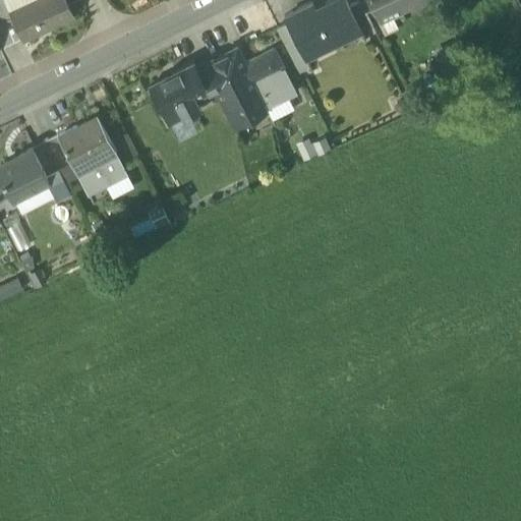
[(0,0),(0,19),(1,23),(11,18),(9,13),(2,0),(0,0)]
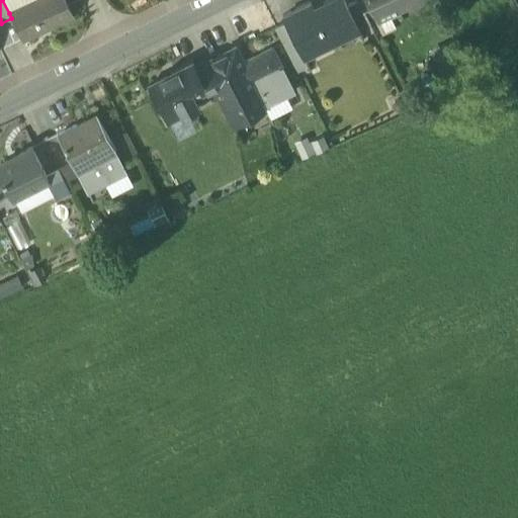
[(2,0),(9,13),(36,0),(2,0)]
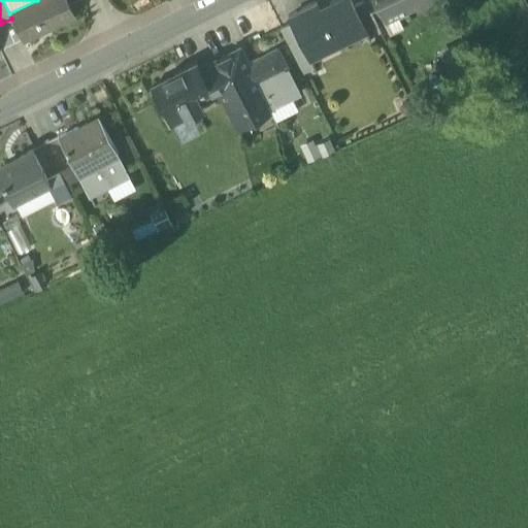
[(11,19),(22,38),(51,25),(52,27),(74,17),(66,0),(37,0),(9,13),(11,19)]
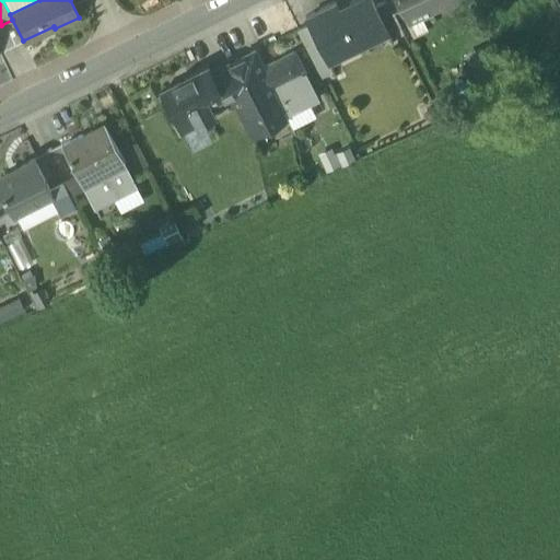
[(308,26),(326,59),(353,45),(356,50),(386,34),(374,10),(368,0),(359,0),(338,11),(334,4),(305,20),(308,26)]
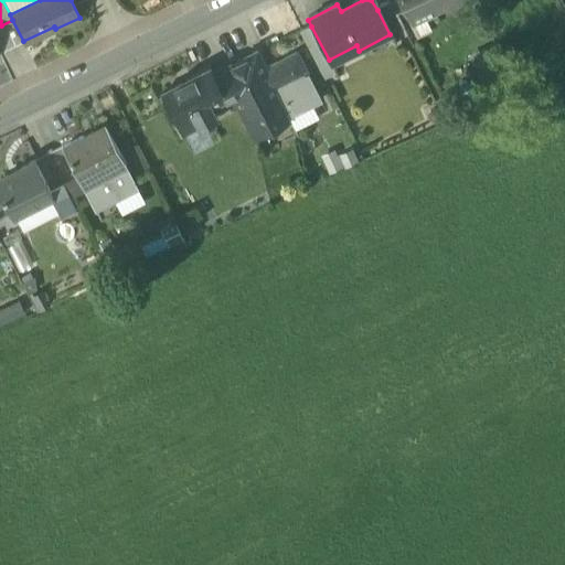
[(387,0),(391,3),(395,13),(406,8),(407,8),(403,0),(387,0)]
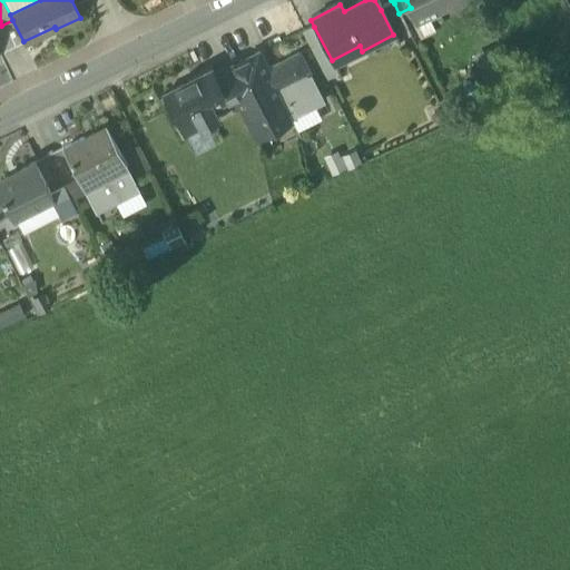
[(406,0),(411,8),(425,0),(431,0),(436,9),(448,3),(450,8),(462,0),(406,0)]
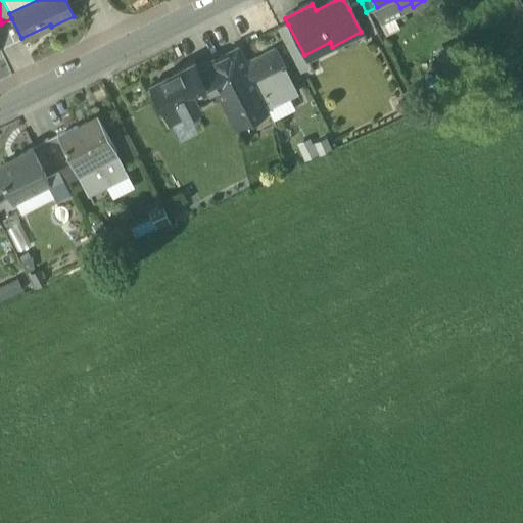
[(402,12),(400,8),(395,0),(390,0),(377,7),(376,7),(388,31),(398,26),(393,17),(402,12)]
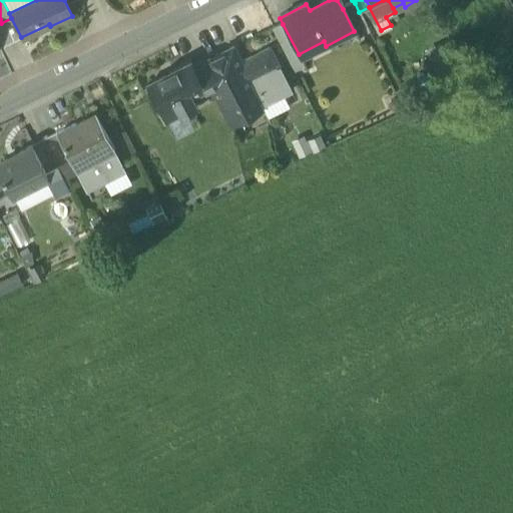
[(366,25),(359,12),(355,3),(343,9),(354,31),(366,25)]
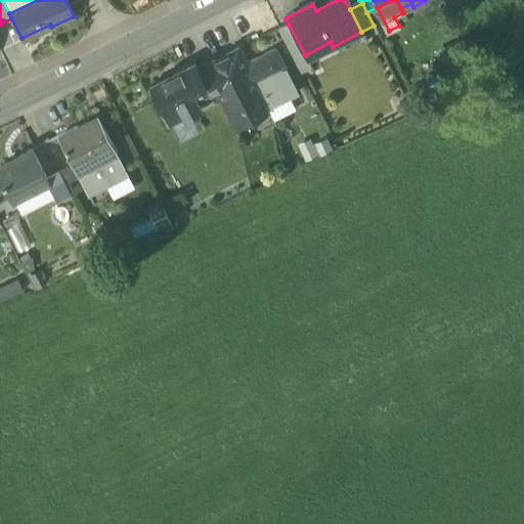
[(22,38),(11,18),(1,24),(0,24),(0,48),(9,44),(22,38)]
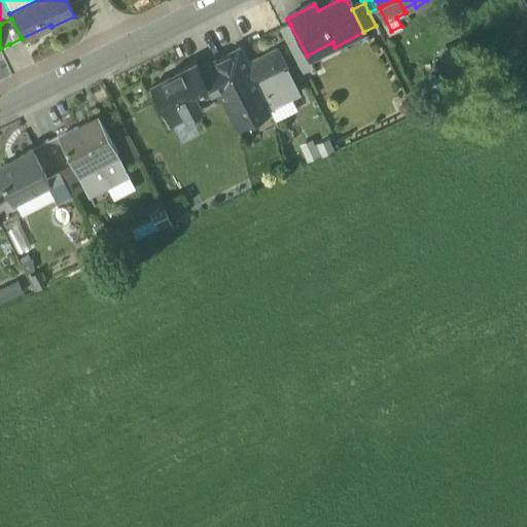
[(291,54),(303,76),(314,70),(307,56),(290,25),(279,31),(291,54)]
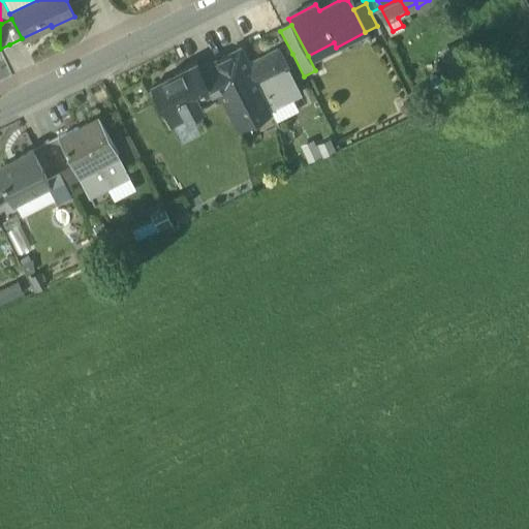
[(277,51),(247,66),(269,110),(270,110),(291,98),(299,94),(277,51)]
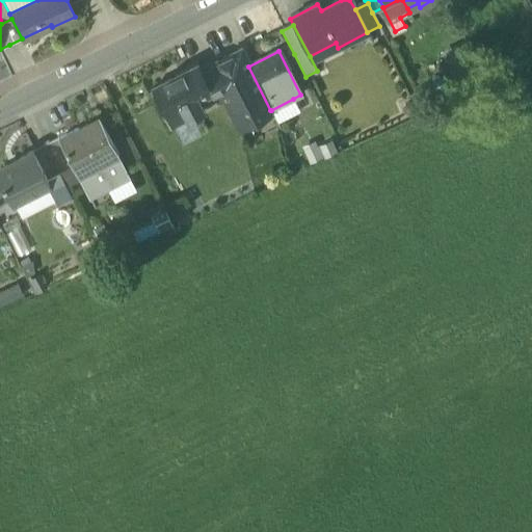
[(238,127),(270,110),(248,67),(241,52),(202,72),(213,92),(212,94),(217,104),(223,100),(238,127)]
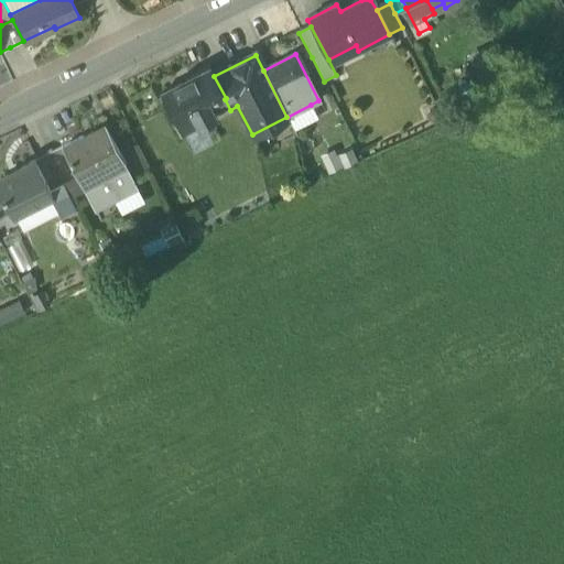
[(210,107),(225,99),(226,98),(214,76),(209,68),(161,93),(176,123),(193,116),(198,127),(216,118),(210,107)]
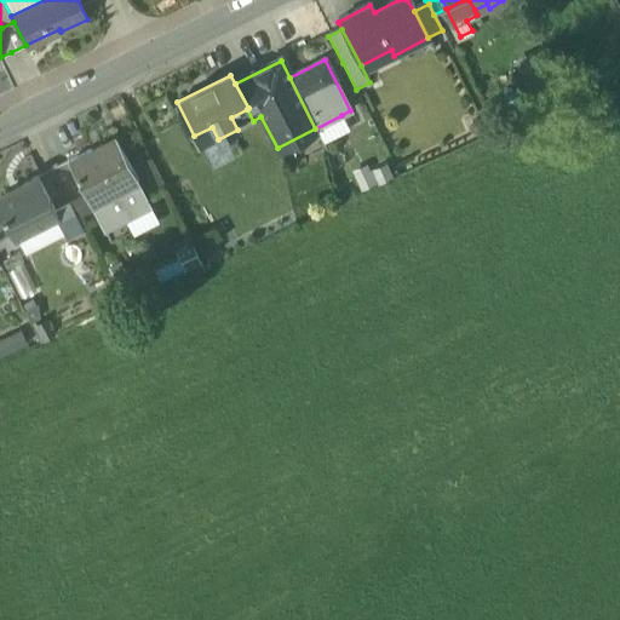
[(342,115),(316,128),(325,144),(350,131),(342,115)]
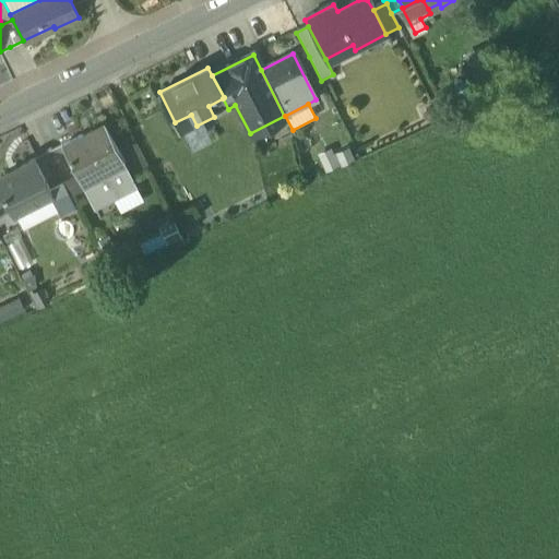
[(191,115),(175,122),(180,133),(197,126),(191,115)]
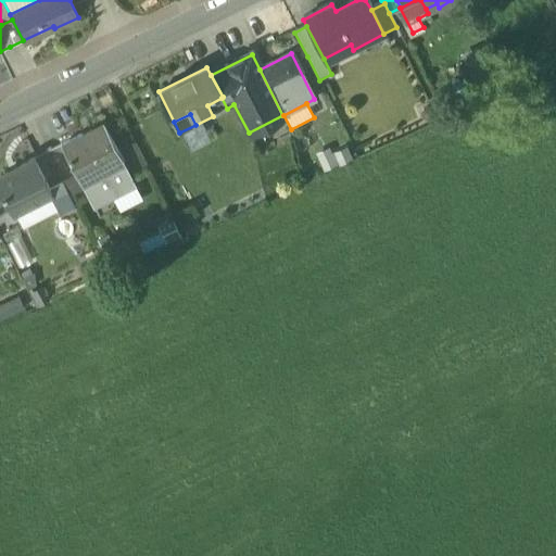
[(102,176),(101,175),(124,163),(105,127),(84,138),(81,135),(61,146),(76,174),(83,187),(102,176)]
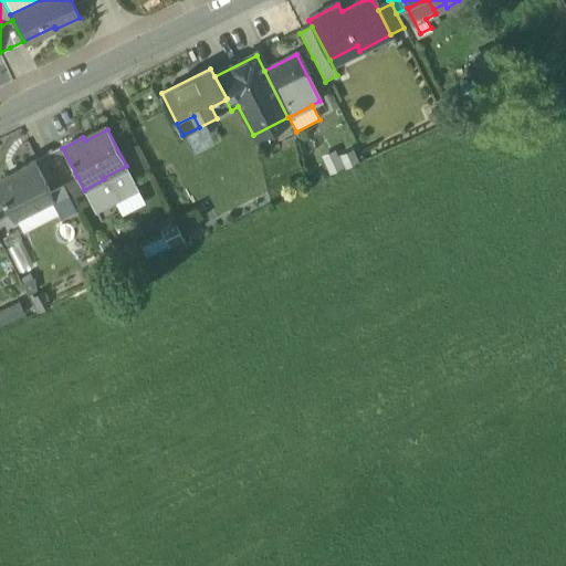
[(62,148),(49,155),(64,185),(77,177),(62,148)]
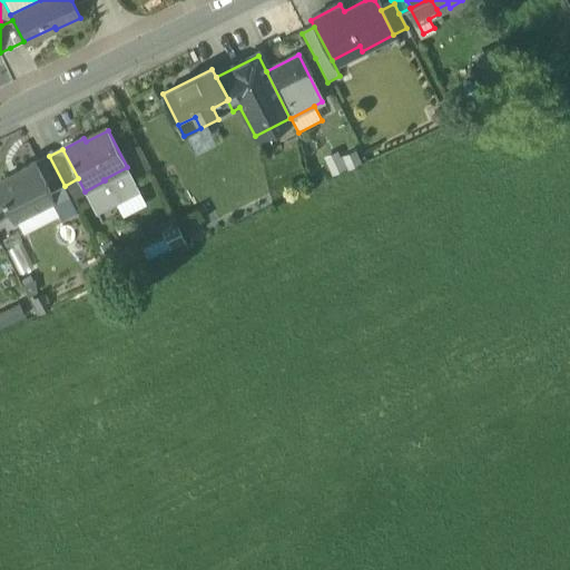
[(355,150),(340,157),(345,169),(346,172),(362,165),(355,150)]
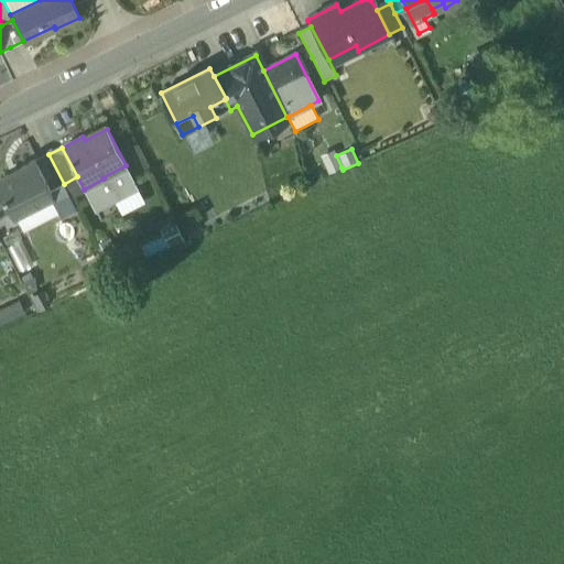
[(327,174),(342,167),(336,155),(334,150),(320,156),(327,174)]
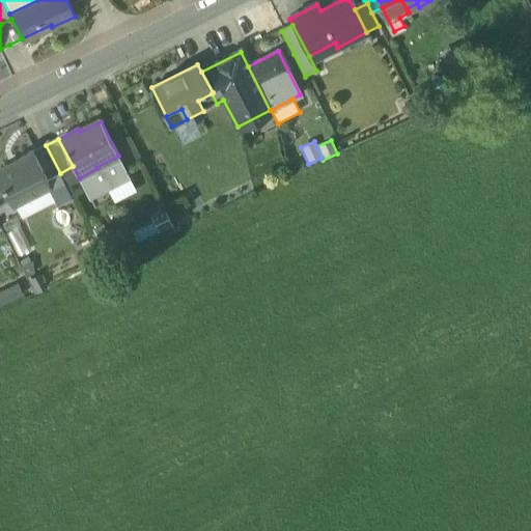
[(47,179),(60,173),(46,145),(32,151),(47,179)]
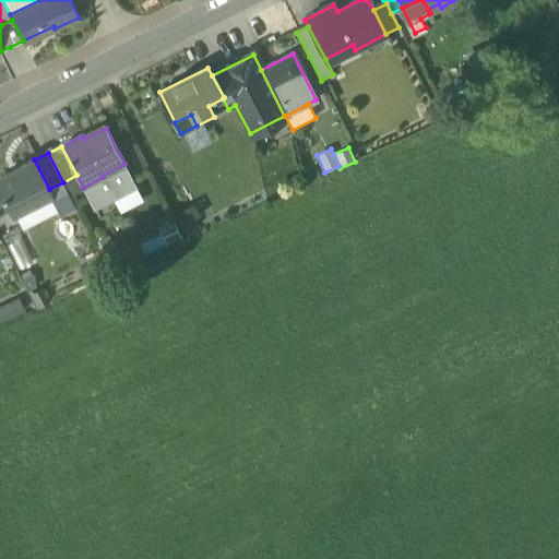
[(0,177),(0,191),(12,215),(15,214),(49,195),(52,194),(49,189),(34,159),(0,177)]
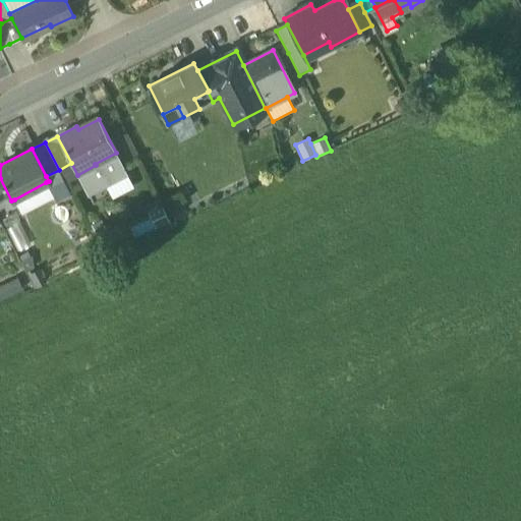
[(96,165),(77,175),(77,176),(84,189),(124,168),(116,153),(95,164),(96,165)]
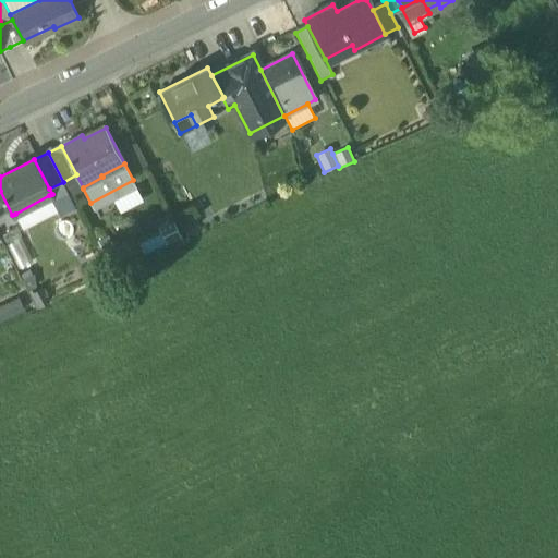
[(83,189),(83,187),(76,174),(63,182),(70,195),(83,189)]
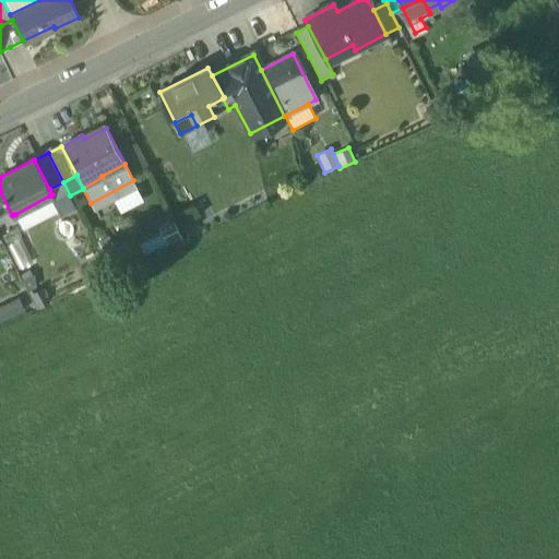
[(133,180),(91,203),(94,209),(113,199),(135,187),(133,180)]
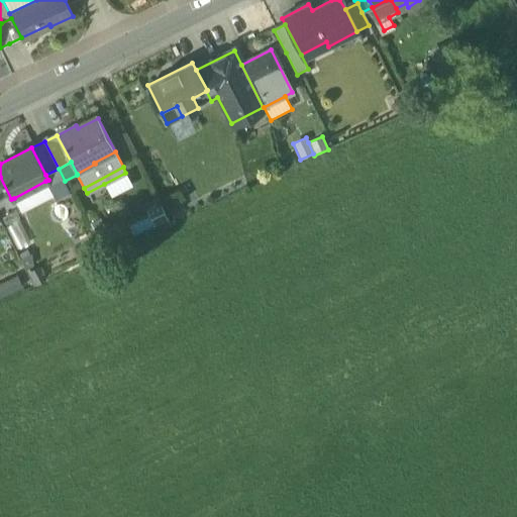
[(65,181),(59,169),(45,175),(48,180),(45,181),(53,195),(55,199),(70,192),(65,181)]
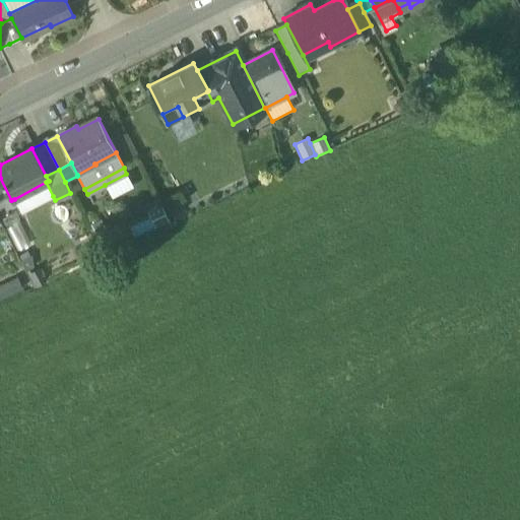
[(133,186),(126,174),(105,185),(112,198),(133,186)]
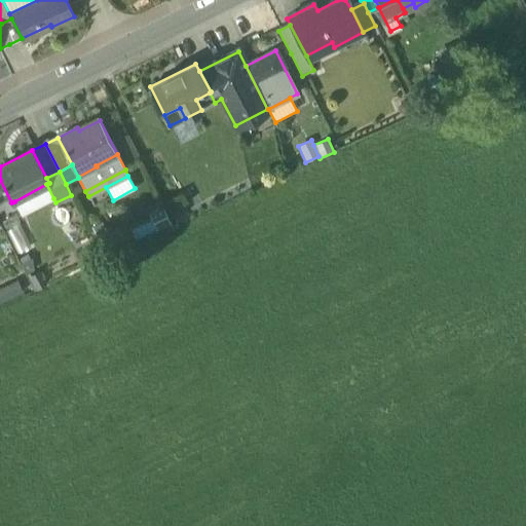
[(53,198),(46,184),(14,201),(21,215),(53,198)]
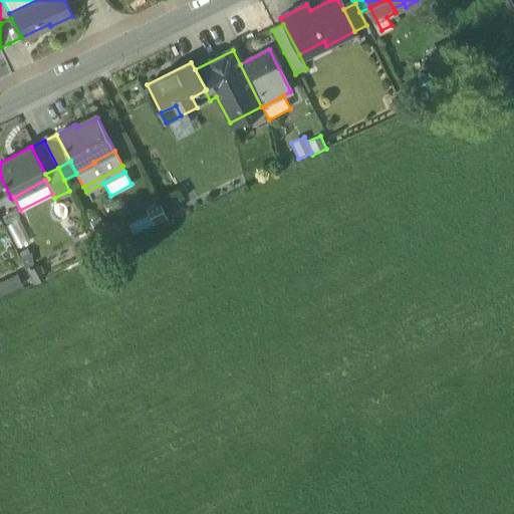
[(160,203),(146,210),(153,225),(167,219),(160,203)]
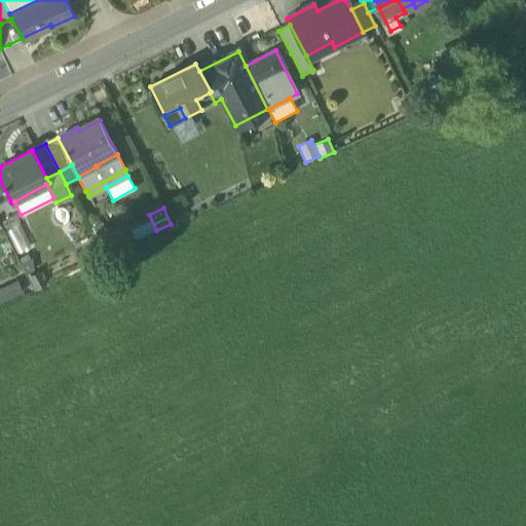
[(19,223),(4,230),(15,254),(31,246),(19,223)]
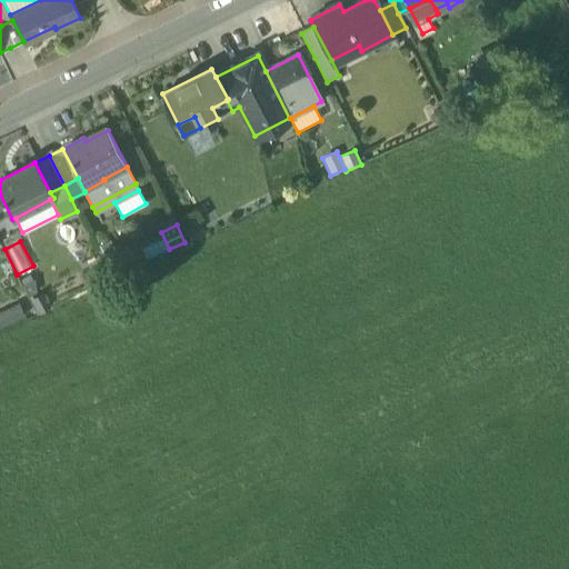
[(22,283),(29,297),(40,291),(33,278),(22,283)]
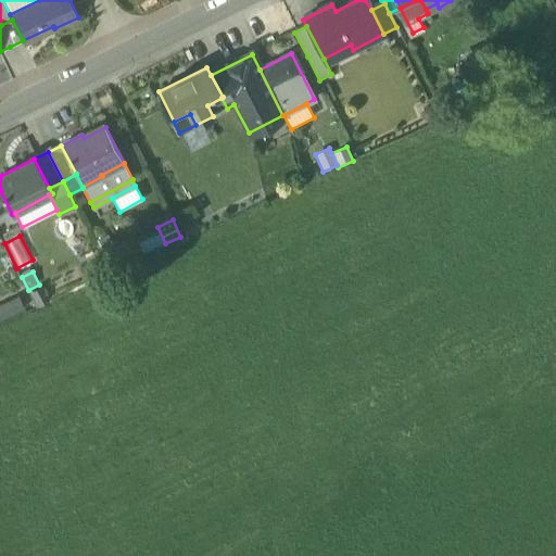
[(39,285),(28,290),(36,305),(49,300),(40,285),(39,285)]
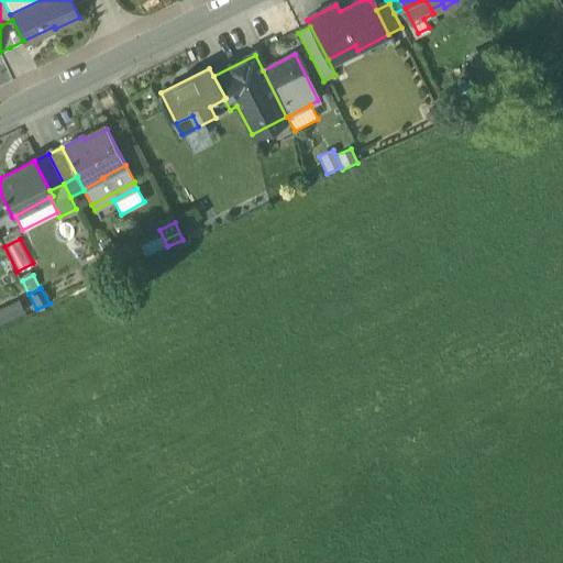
[(18,298),(0,306),(0,322),(24,311),(18,298)]
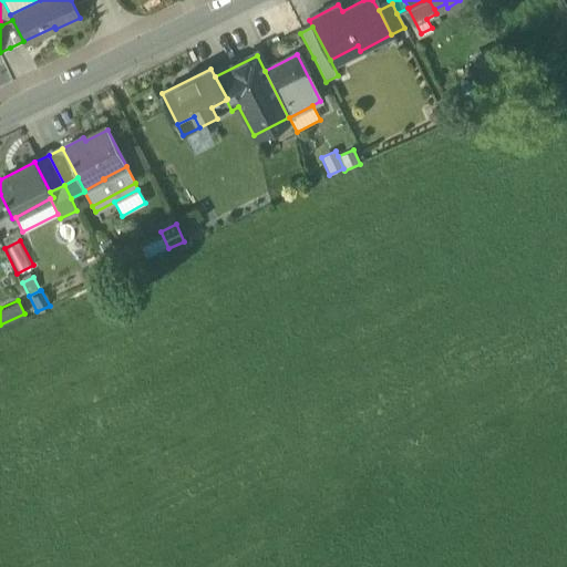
All buildings are outlined.
